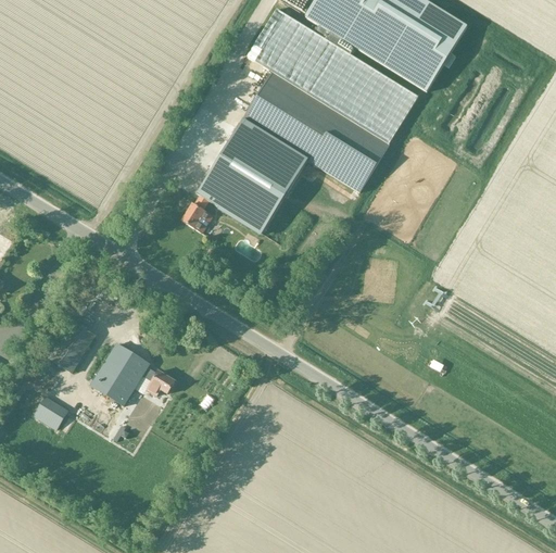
[(314,0),(305,16),(329,32),(325,39),(350,54),(354,47),(426,91),(466,26),(424,0),(314,0)]
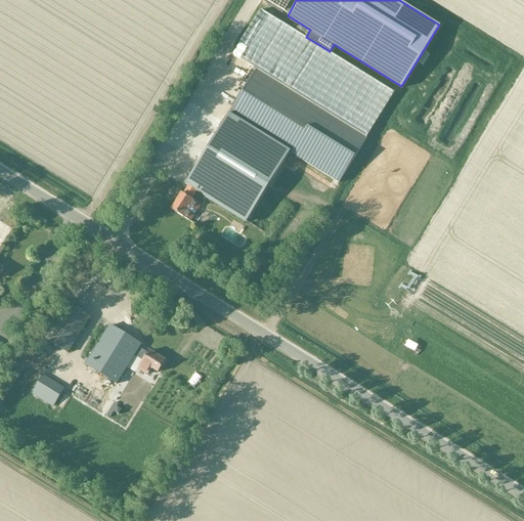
[(260,8),(232,53),(365,135),(393,90),(260,8)]
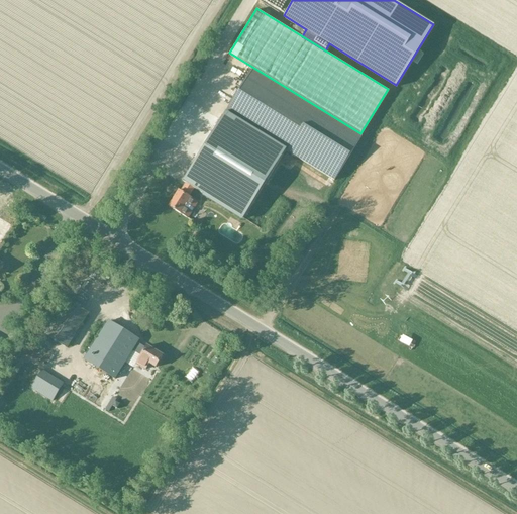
[(252,68),(225,111),(268,137),(285,148),(288,149),(334,178),(360,135),(315,106),(252,68)]
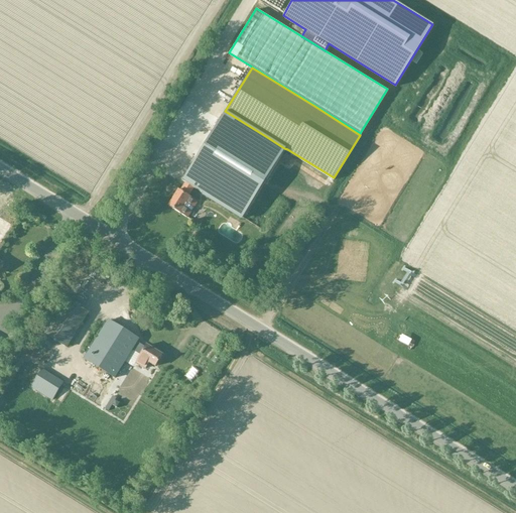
[(225,111),(182,179),(185,181),(194,185),(192,186),(243,217),(284,148),(267,137),(225,111)]
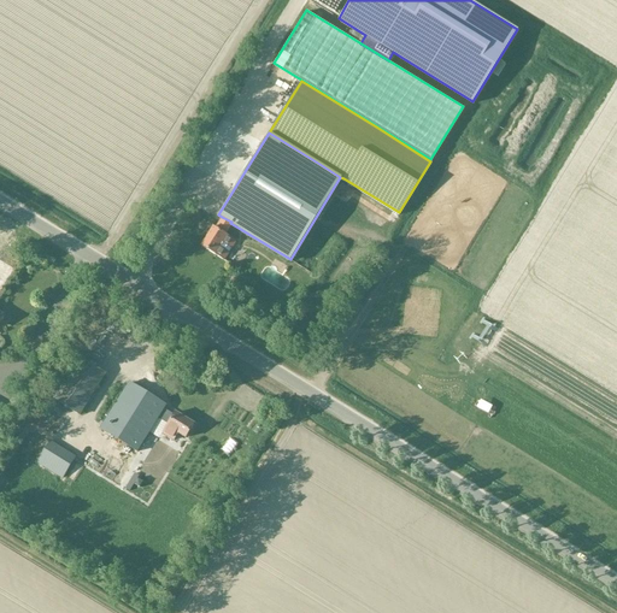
[(331,200),(317,220),(344,240),(358,219),(331,200)]
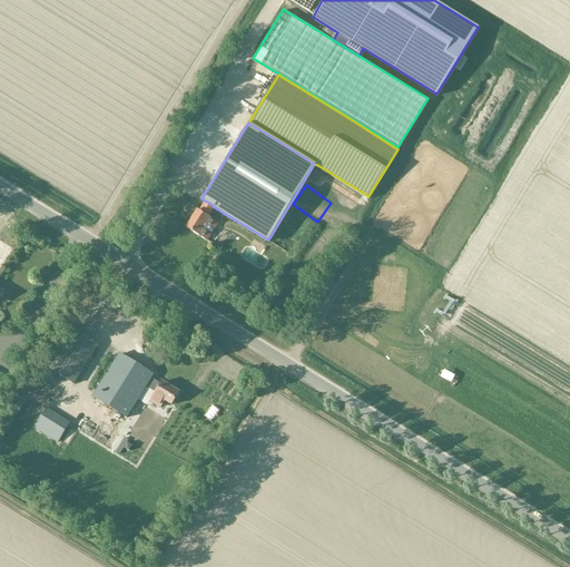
[(197,208),(186,225),(207,238),(218,222),(208,216),(207,215),(213,206),(214,205),(205,201),(199,209),(197,208)]
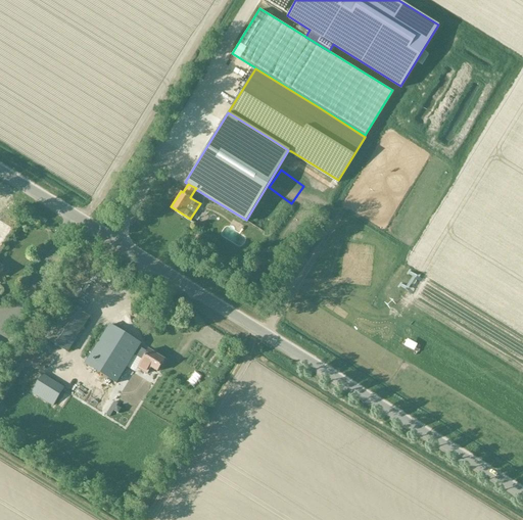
[(0,271),(4,266),(0,263),(0,244),(11,226),(0,218),(0,271)]
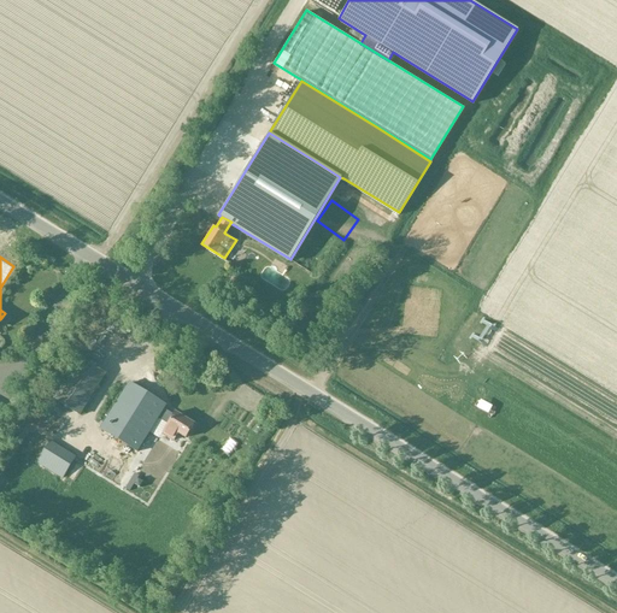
[(80,413),(106,371),(80,354),(53,396),(80,413)]
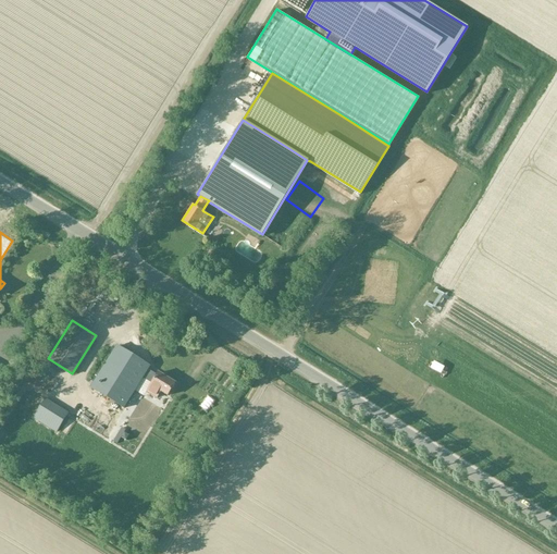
[(149,365),(116,344),(91,385),(124,405),(143,376),(152,381),(147,389),(158,395),(161,390),(168,394),(175,381),(158,371),(157,373),(148,367),(149,365)]
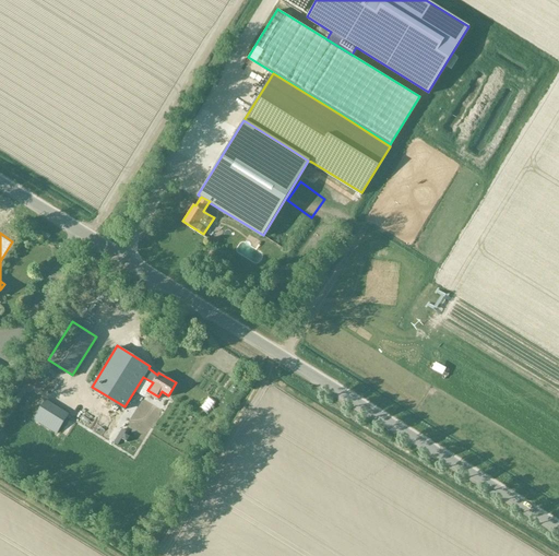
[(57,432),(66,416),(69,412),(45,398),(34,416),(33,417),(57,432)]
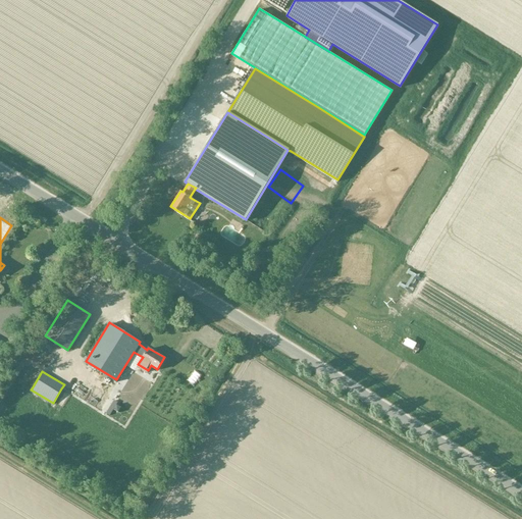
[(80,379),(83,372),(81,371),(79,373),(75,371),(68,384),(87,394),(91,385),(80,379)]
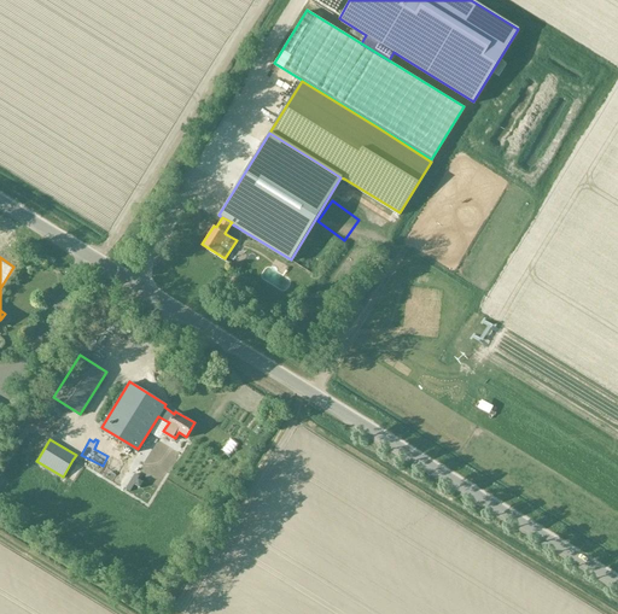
[(109,481),(118,489),(126,477),(116,471),(109,481)]
